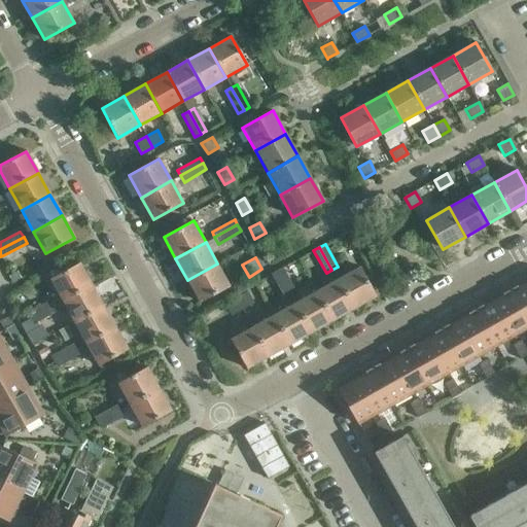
[(62,302),(92,285),(79,262),(49,280),(62,302)]
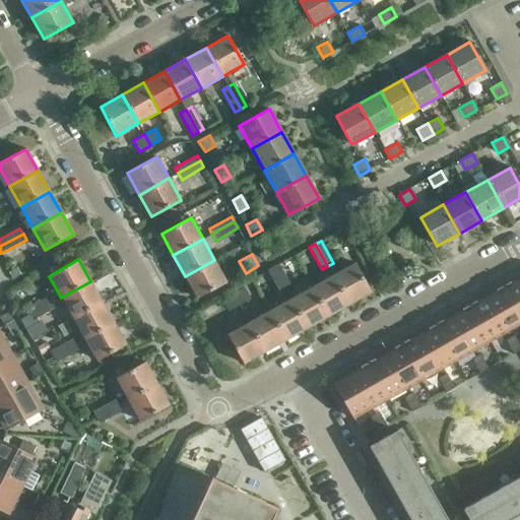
[(197,299),(226,282),(214,260),(185,276),(197,299)]
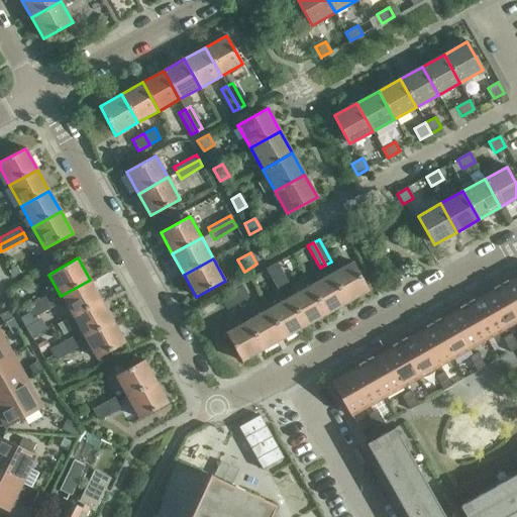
[(271,266),(284,288),(289,285),(277,263),(271,266)]
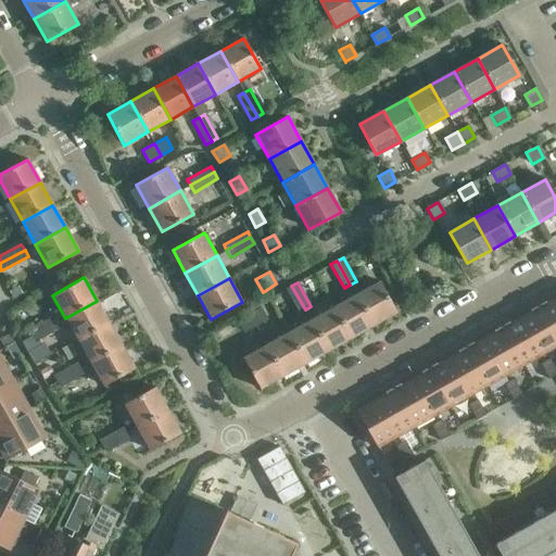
[(356,295),(373,326),(396,313),(379,282),(356,295)]
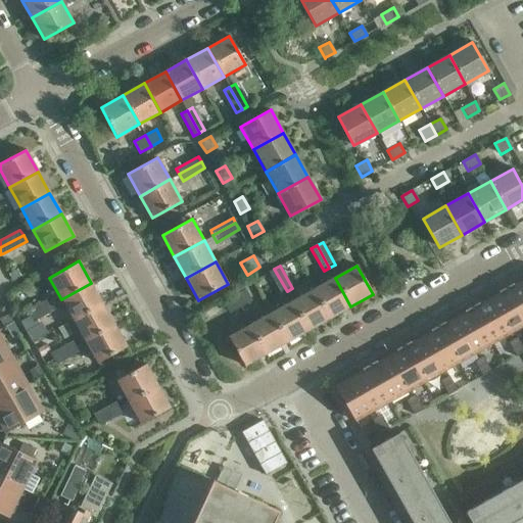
[(281,294),(287,291),(274,269),(269,272),(281,294)]
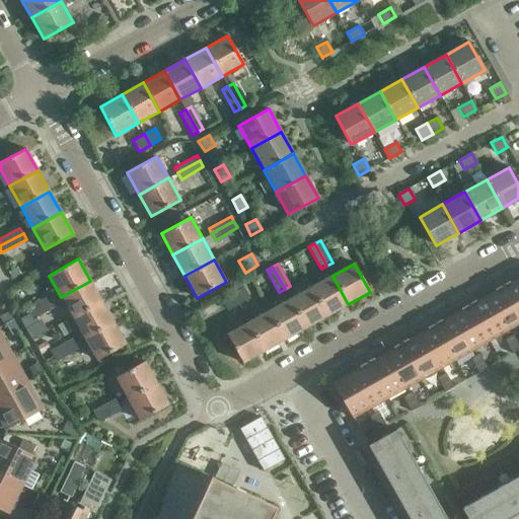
[(327,315),(348,304),(332,276),(311,287),(327,315)]
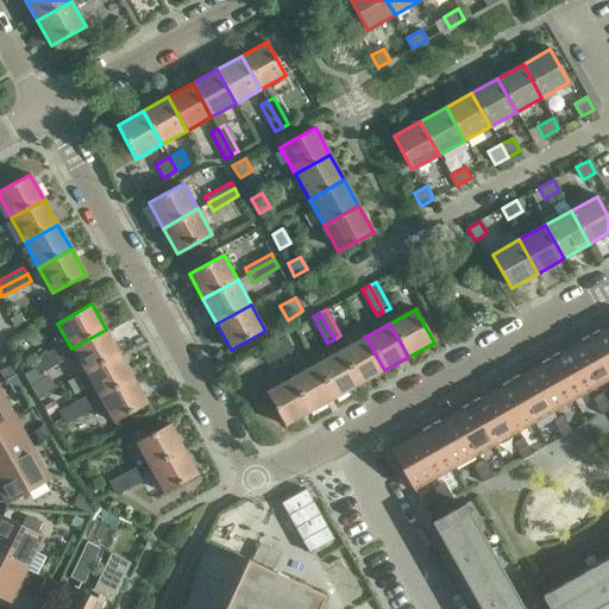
[(596,331),(589,334),(608,369),(608,325),(597,332),(596,331)]
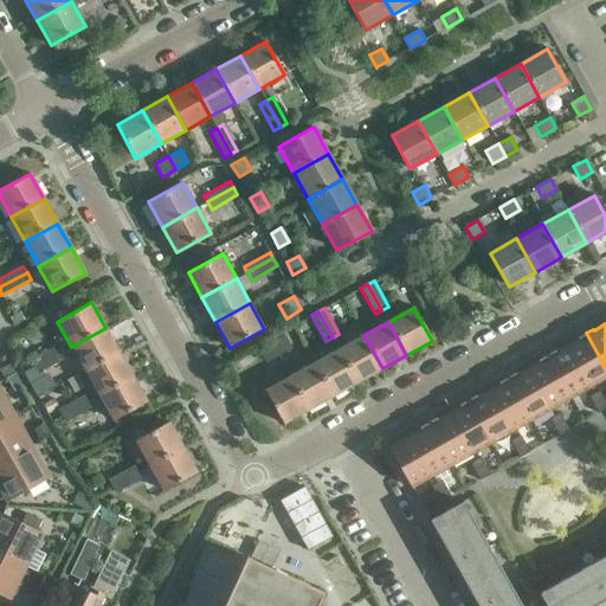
[(84,372),(118,353),(105,328),(71,347),(84,372)]
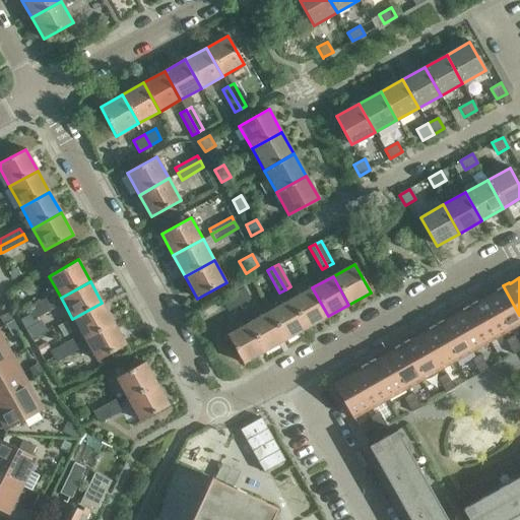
[(497,290),(486,297),(507,331),(519,323),(519,315),(503,285),(497,289),(497,290)]
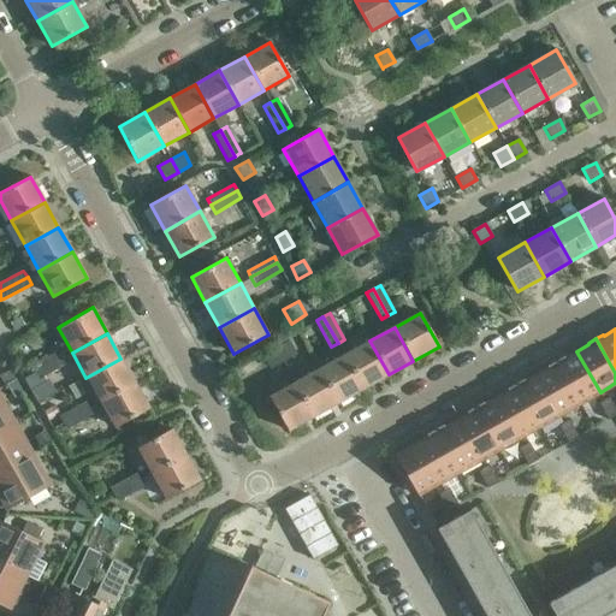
[(276,348),(283,362),(296,355),(289,341),(276,348)]
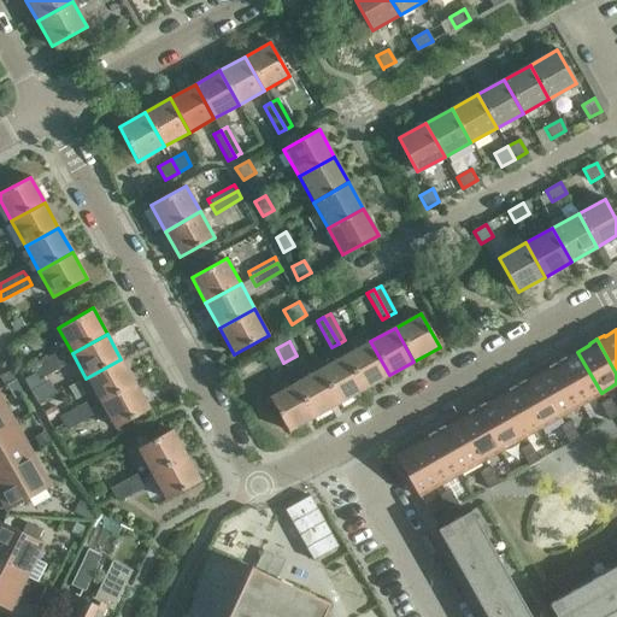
[(364,389),(389,375),(370,341),(345,356),(364,389)]
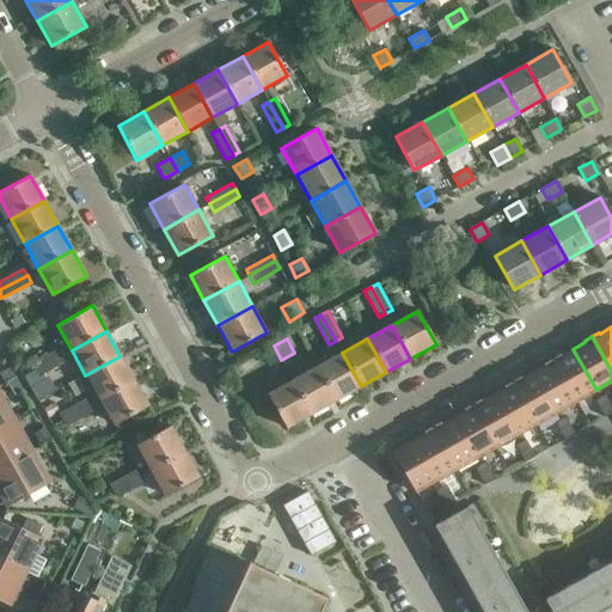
[(268,367),(281,360),(274,346),(261,353),(268,367)]
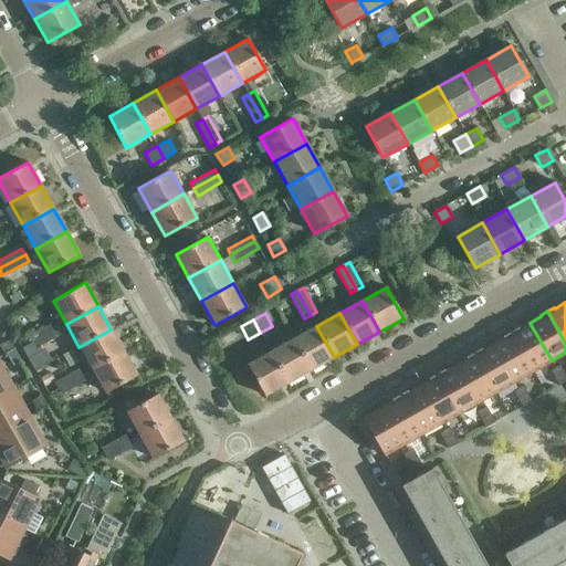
[(22,348),(56,329),(53,323),(29,336),(19,343),(22,348)]
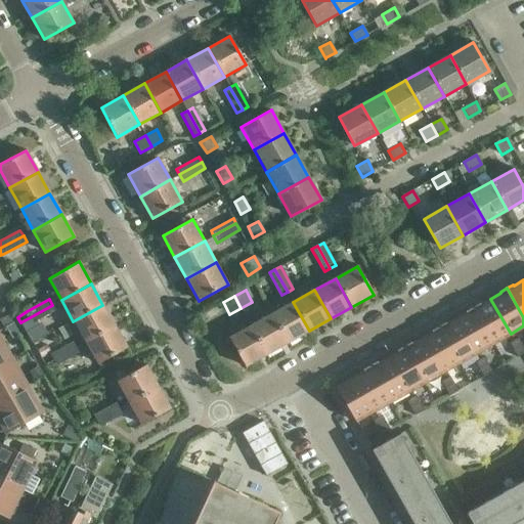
[(479,304),(473,307),(493,344),(511,334),(490,299),(480,305),(479,304)]
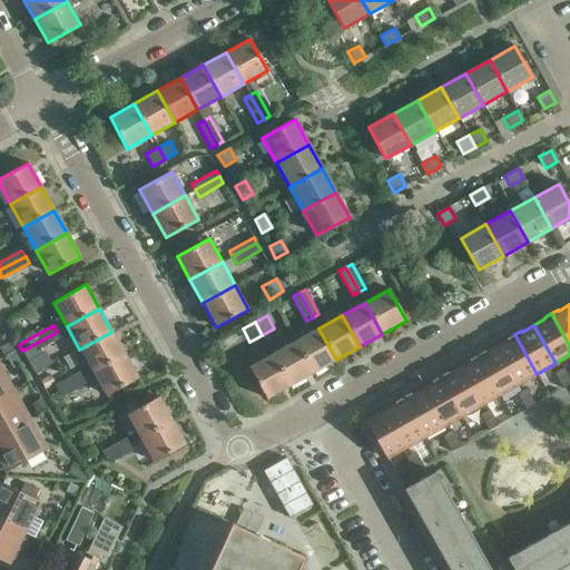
[(313,372),(336,360),(318,328),(295,341),(313,372)]
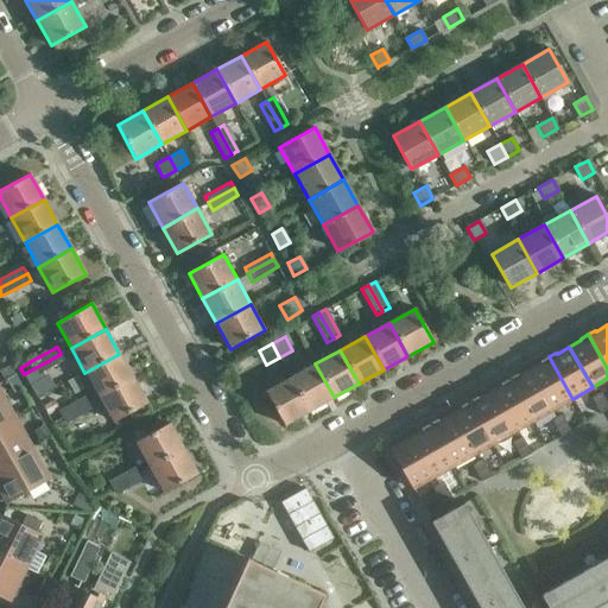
[(61,354),(24,374),(27,381),(64,360),(61,354)]
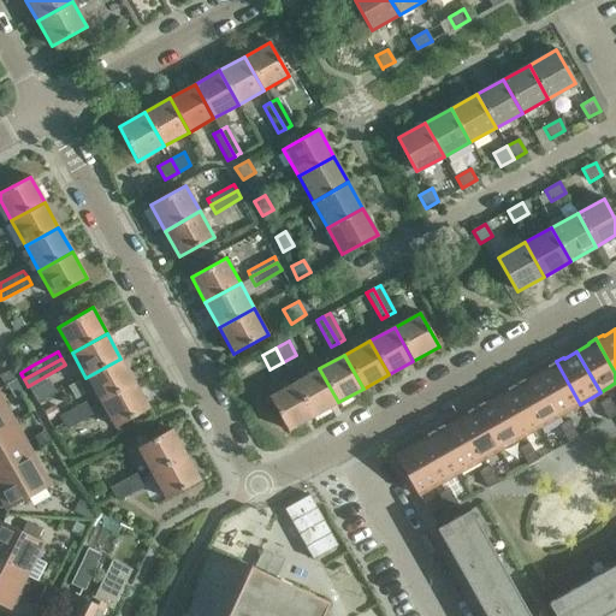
[(100,402),(135,383),(120,359),(86,378),(100,402)]
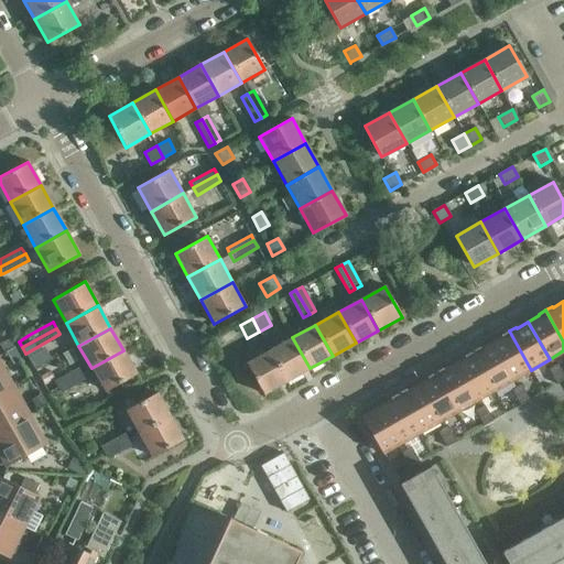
[(502,336),(491,343),(512,380),(531,370),(509,331),(501,335),(502,336)]
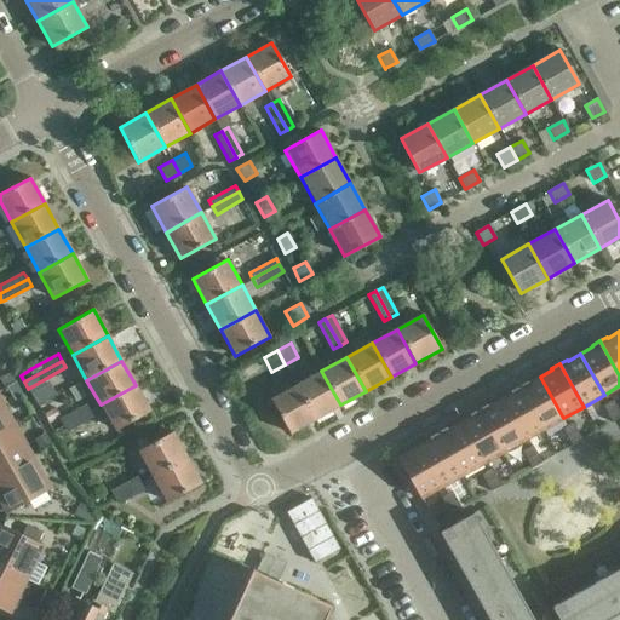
[(315,419),(340,405),(321,371),(297,385),(315,419)]
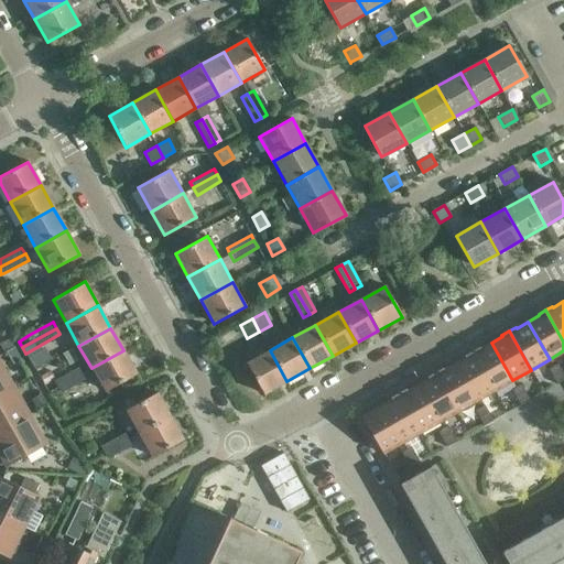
[(478,348),(472,351),(495,391),(512,380),(491,343),(479,349),(478,348)]
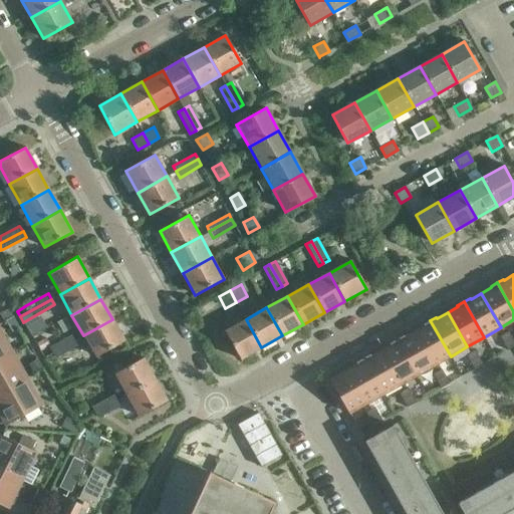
[(83,335),(95,357),(124,341),(112,319),(83,335)]
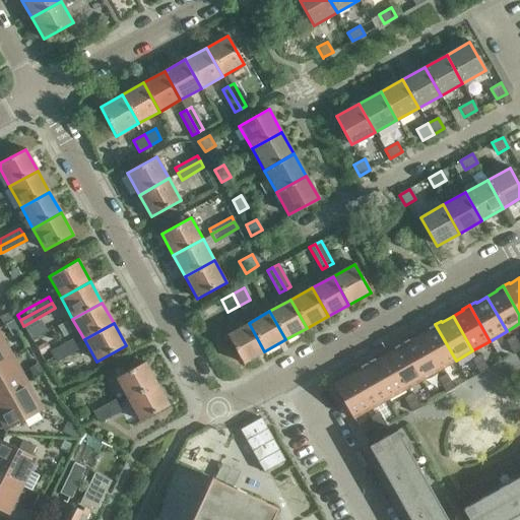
[(243,364),(264,351),(249,323),(228,335),(243,364)]
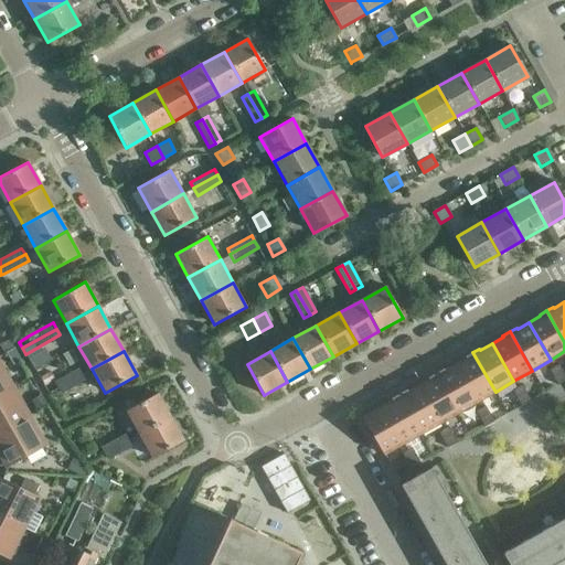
[(467,358),(455,364),(477,402),(496,392),(472,352),(466,356),(467,358)]
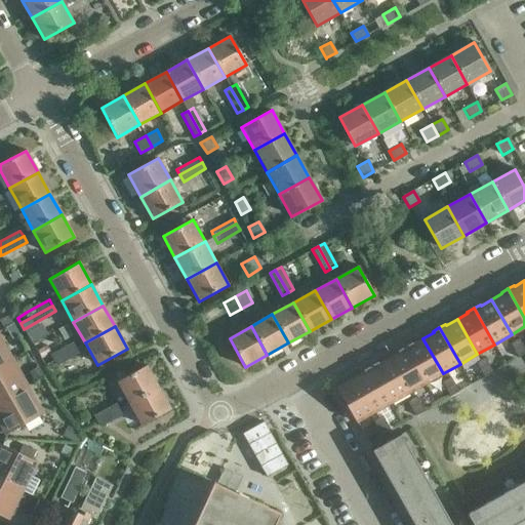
[(0,365),(13,358),(0,334),(0,365)]
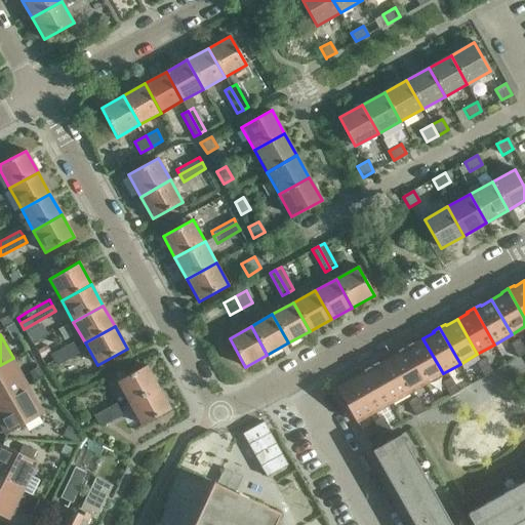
[(411,342),(405,347),(426,384),(443,373),(422,338),(412,345),(411,342)]
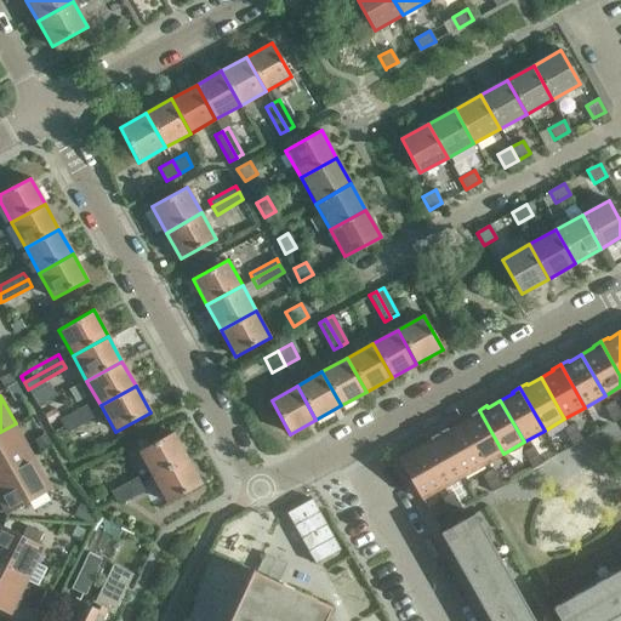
[(614,400),(604,406),(609,415),(619,409),(614,400)]
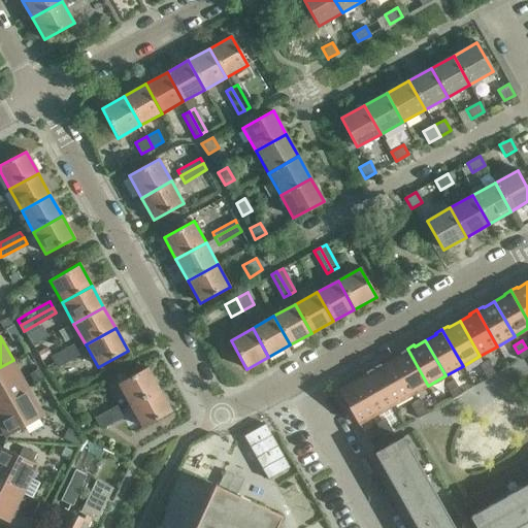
[(58,368),(80,355),(78,351),(75,348),(73,343),(51,357),(43,361),(50,372),(54,370),(56,368),(58,368)]
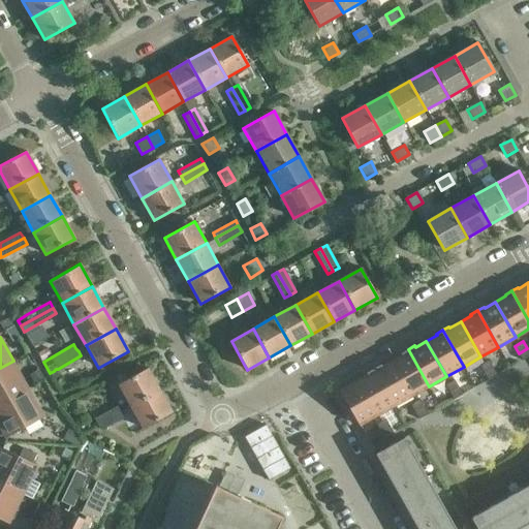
[(41,361),(51,355),(47,347),(37,353),(41,361)]
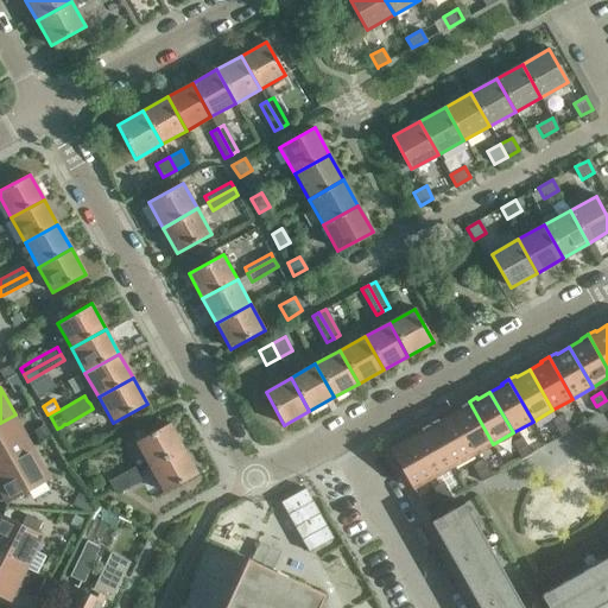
[(607,403),(606,400),(596,406),(601,415),(607,410),(607,403)]
